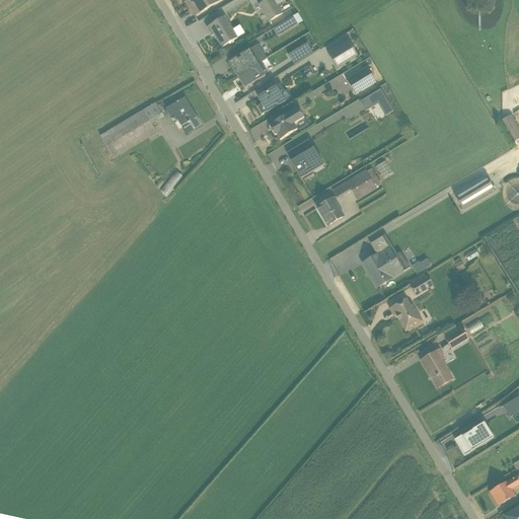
[(184,0),(194,16),(223,2),(221,0),(184,0)]
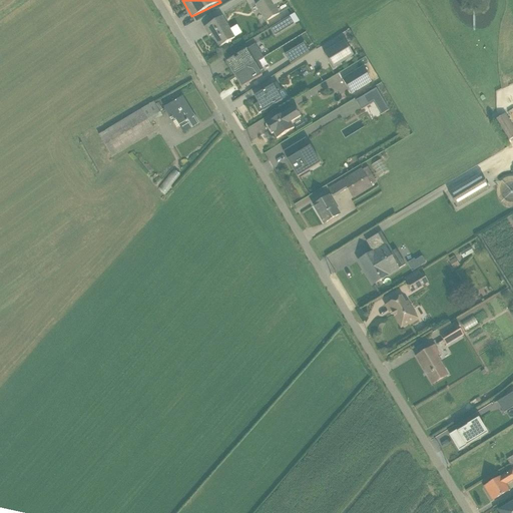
[(245,0),(243,0),(230,4),(233,12),(248,7),(245,0)]
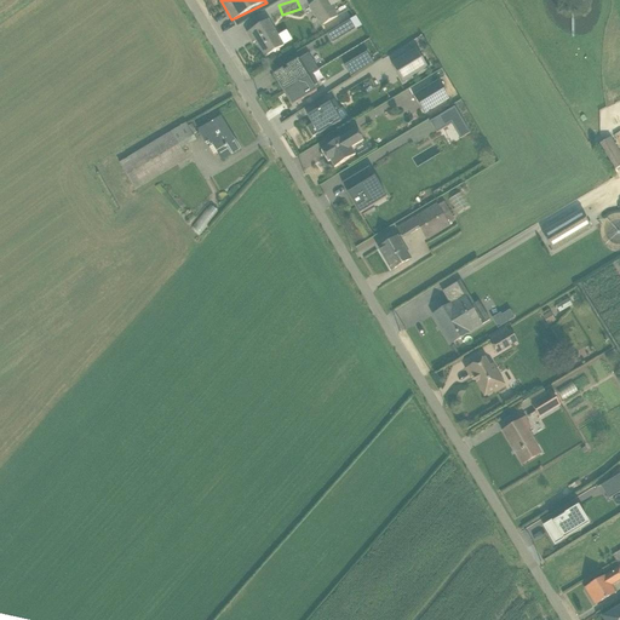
[(359,0),(326,0),(322,3),(334,23),(362,7),(359,0)]
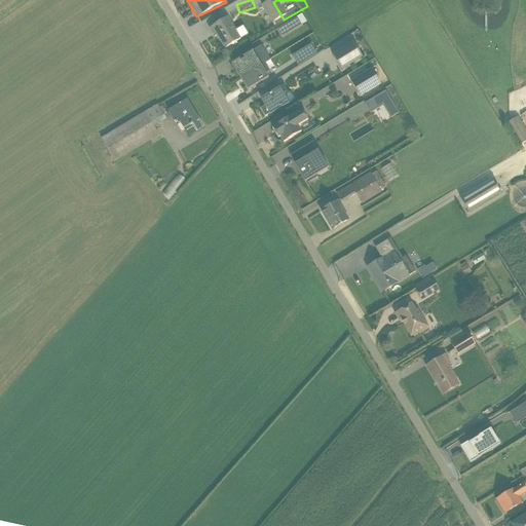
[(288,27),(293,35),(320,22),(314,12),(288,27)]
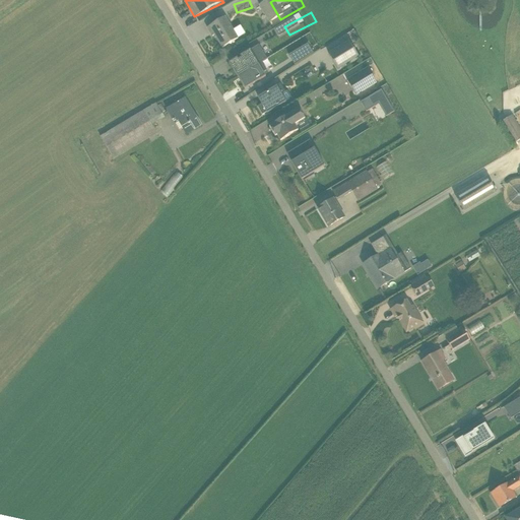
[(219,50),(239,38),(225,16),(206,28),(219,50)]
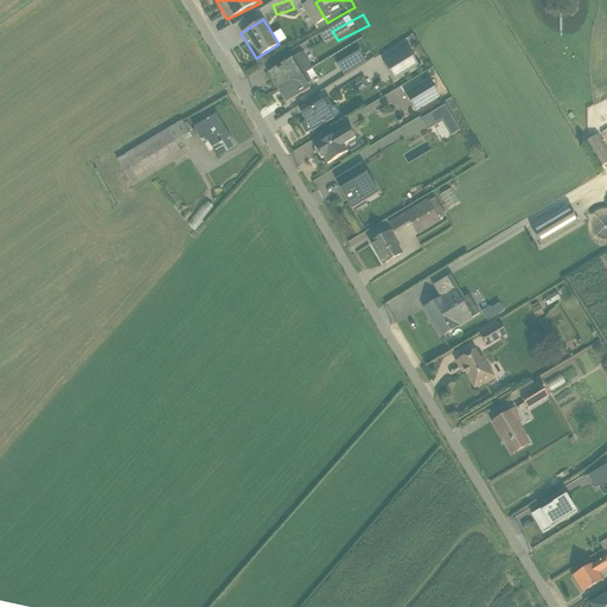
[(362,78),(376,74),(381,87),(404,77),(406,78),(439,66),(433,52),(400,65),(395,53),(379,59),(376,50),(350,59),(357,77),(337,84),(339,89),(362,81),(362,78)]
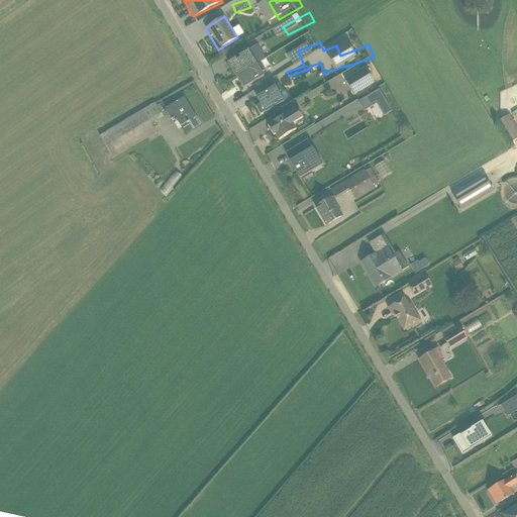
[(227,63),(235,77),(260,62),(266,59),(256,44),(238,56),(239,58),(236,60),(235,58),(227,63)]
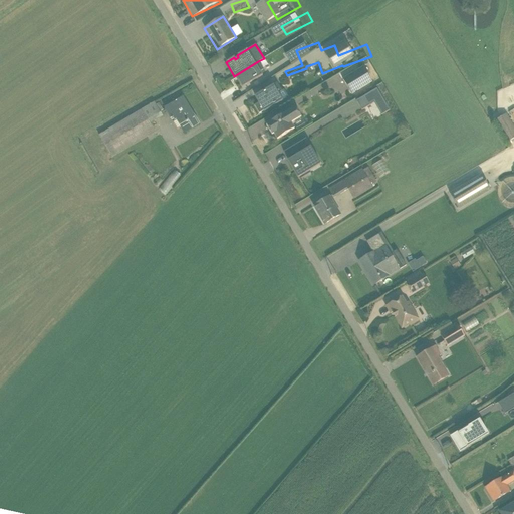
[(352,70),(361,91),(386,81),(376,59),(352,70)]
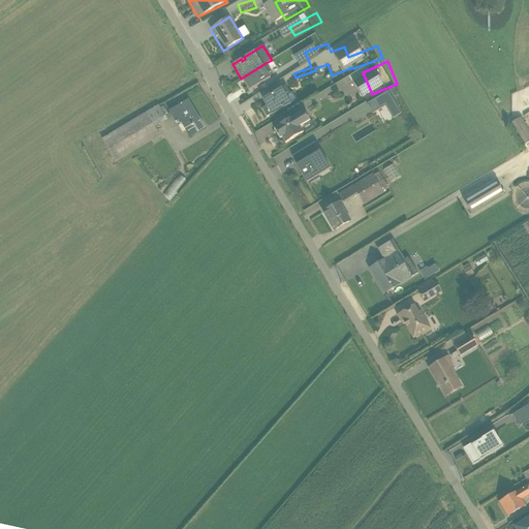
[(271,71),(266,63),(241,79),(249,91),(270,78),(268,73),(271,71)]
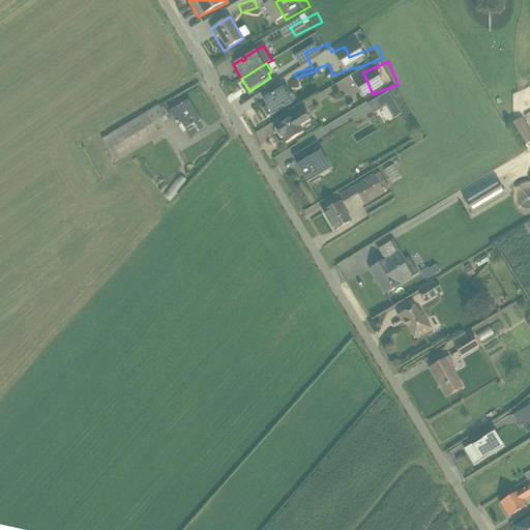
[(262,109),(267,117),(296,99),(292,93),(291,94),(286,86),(262,99),(266,107),(262,109)]
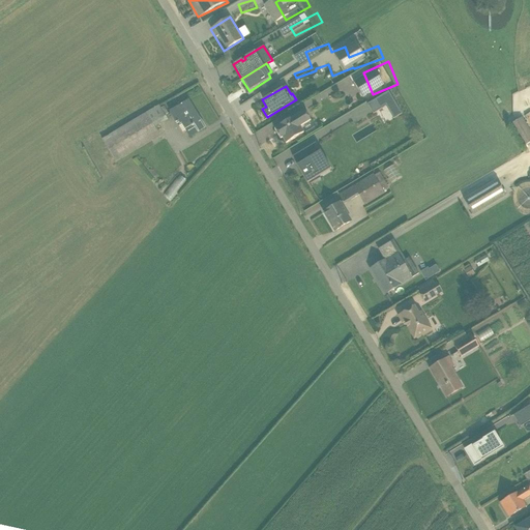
[(387,111),(393,123),(413,114),(402,90),(339,122),(344,133),(387,111)]
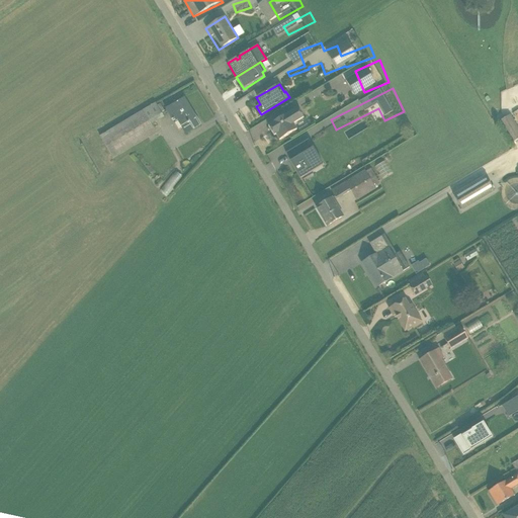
[(181,135),(201,123),(186,96),(166,107),(181,135)]
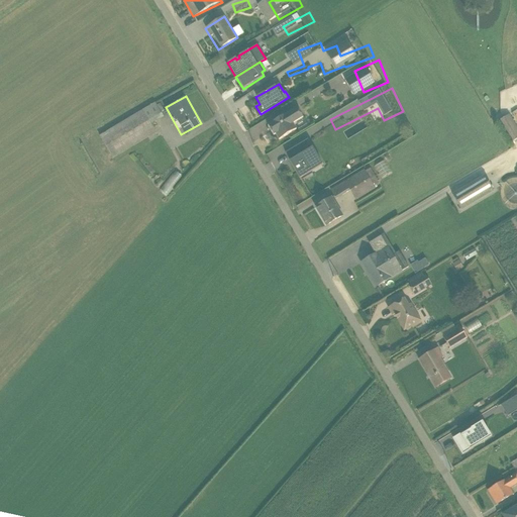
[(293,124),(303,117),(298,108),(268,126),(273,135),(275,134),(279,140),(296,129),(293,124)]
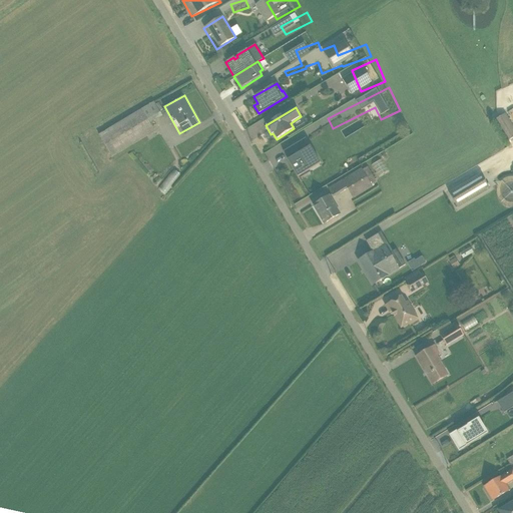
[(319,126),(322,132),(331,129),(329,122),(319,126)]
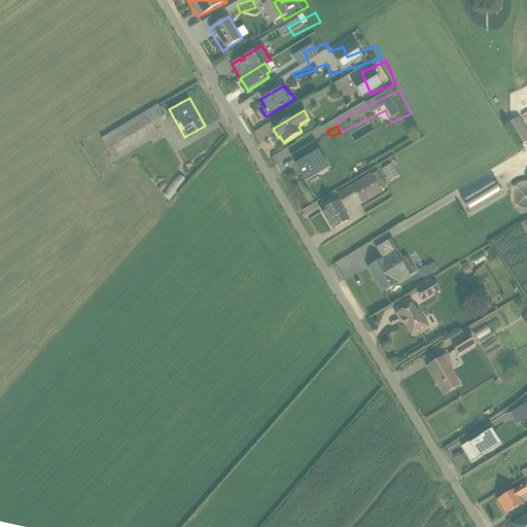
[(313,142),(290,155),(308,184),(318,177),(317,175),(328,168),(313,142)]
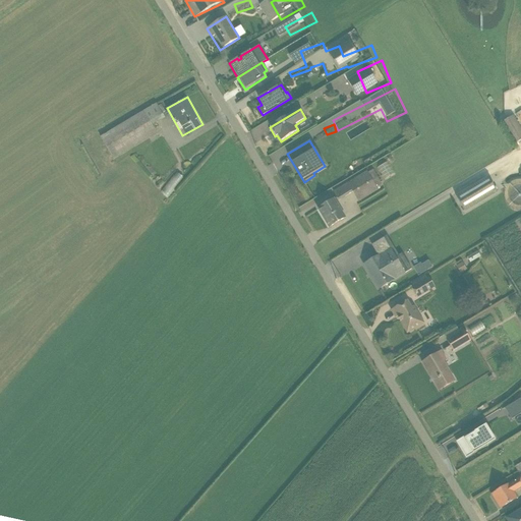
[(520,156),(508,163),(513,172),(520,168),(520,156)]
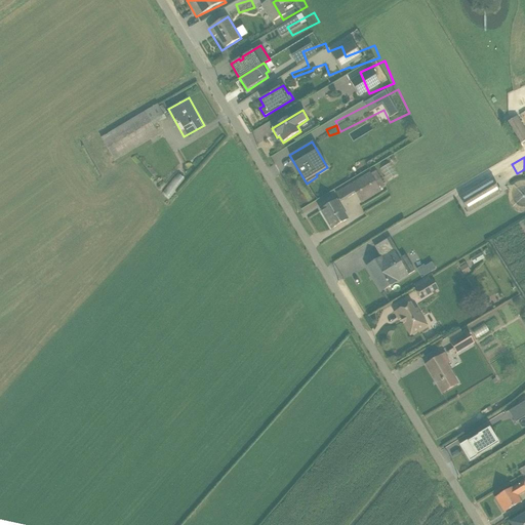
[(472,196),(477,208),(513,191),(507,179),(472,196)]
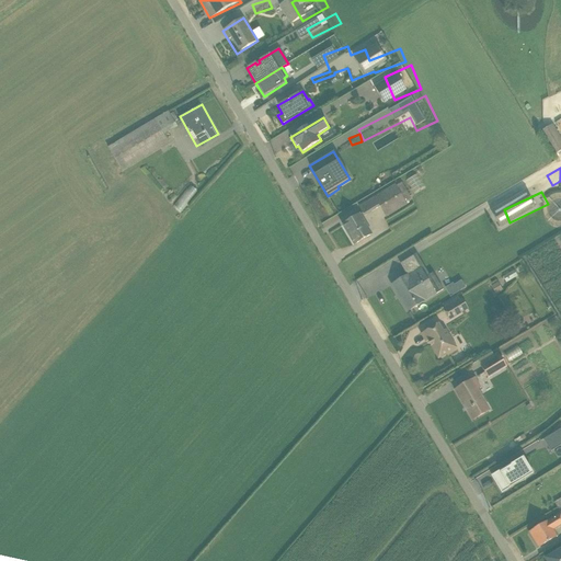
[(352,244),(369,233),(358,215),(341,225),(352,244)]
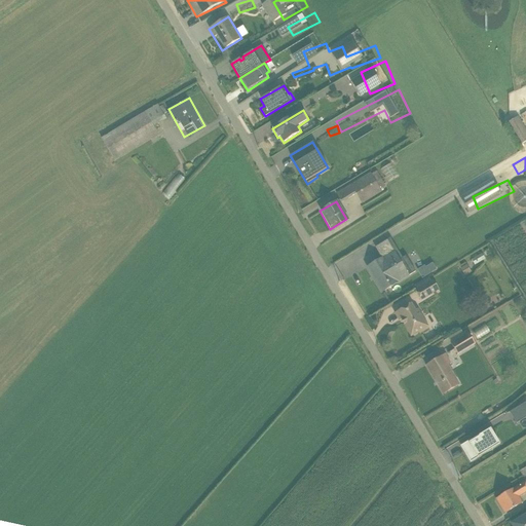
[(381,294),(409,277),(393,252),(366,268),(381,294)]
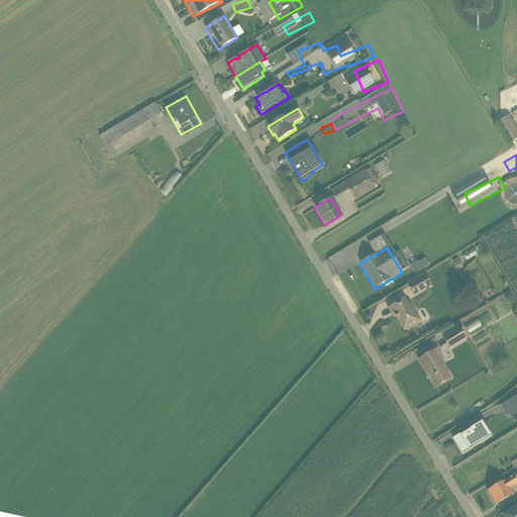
[(428,272),(441,263),(436,254),(423,264),(428,272)]
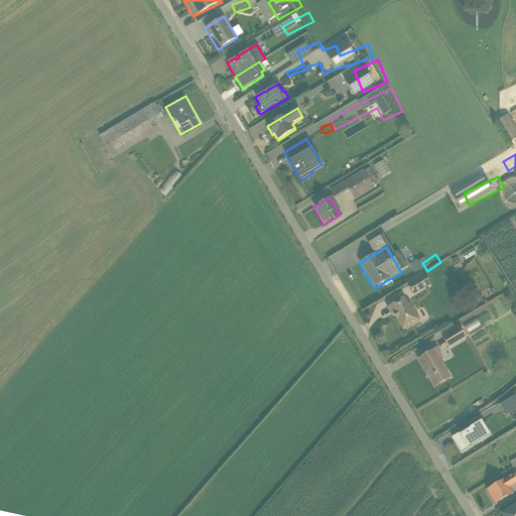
[(470,258),(464,263),(468,269),(474,265),(470,258)]
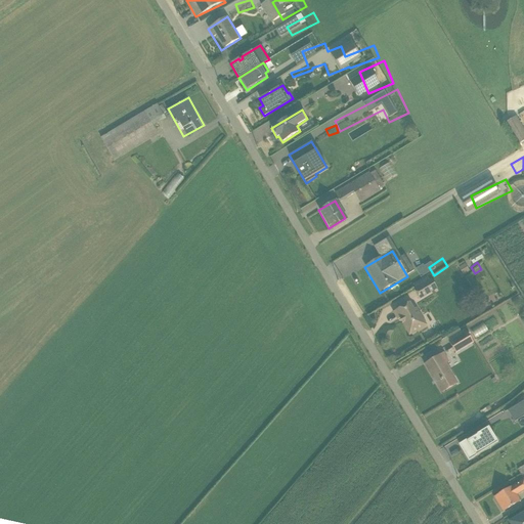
[(452,292),(448,277),(420,285),(424,299),(452,292)]
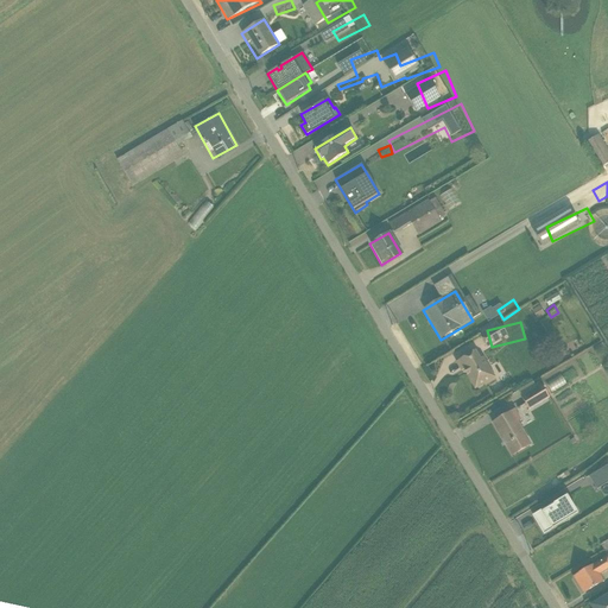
[(475,391),(496,379),(480,349),(458,361),(475,391)]
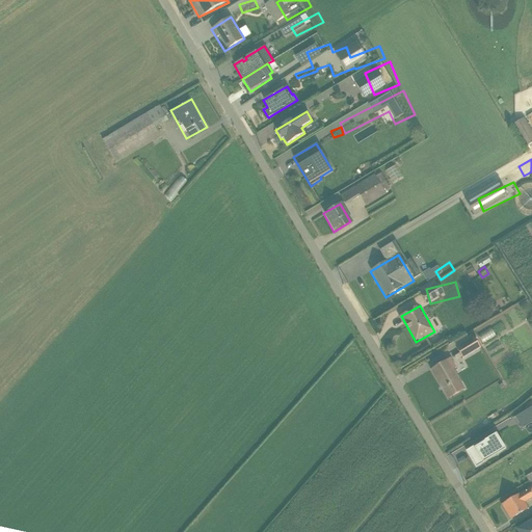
[(446,400),(464,390),(449,361),(430,370),(446,400)]
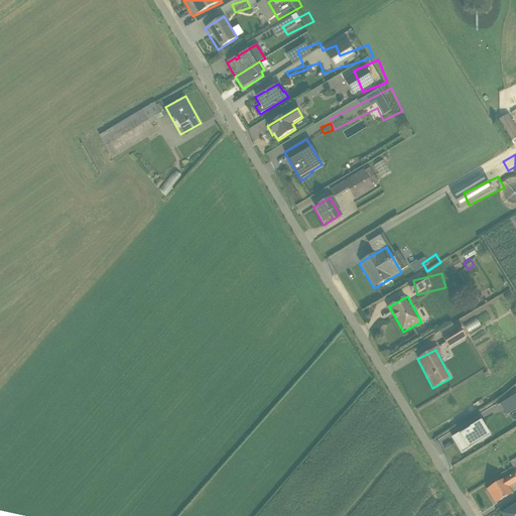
[(450,437),(461,454),(490,435),(481,420),(469,427),(450,437)]
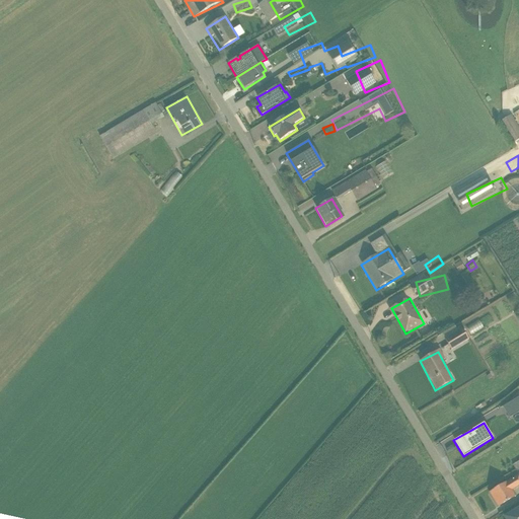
[(518,485),(518,473),(489,491),(498,506),(514,497),(510,490),(518,485)]
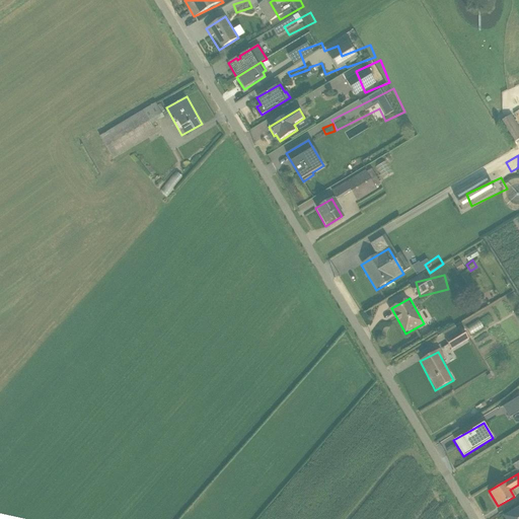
[(505,518),(518,518),(518,506),(504,516),(505,518)]
